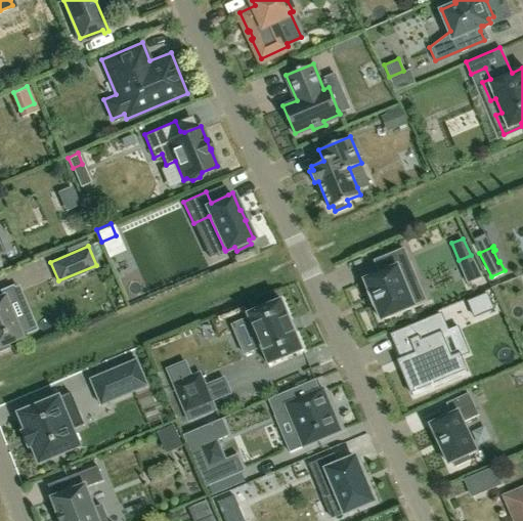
[(415,305),(413,303),(405,283),(417,278),(403,247),(374,259),(380,272),(364,278),(369,293),(375,305),(376,305),(381,318),(415,305)]
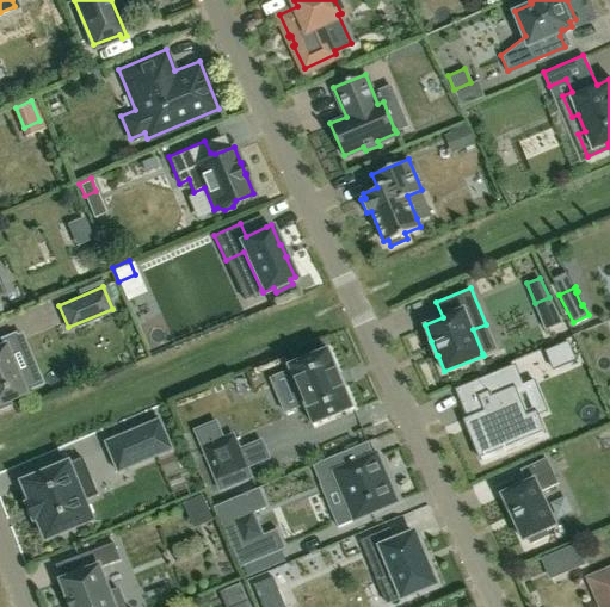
[(24,392),(12,365),(7,353),(20,347),(13,332),(0,336),(0,407),(10,403),(7,398),(24,392)]
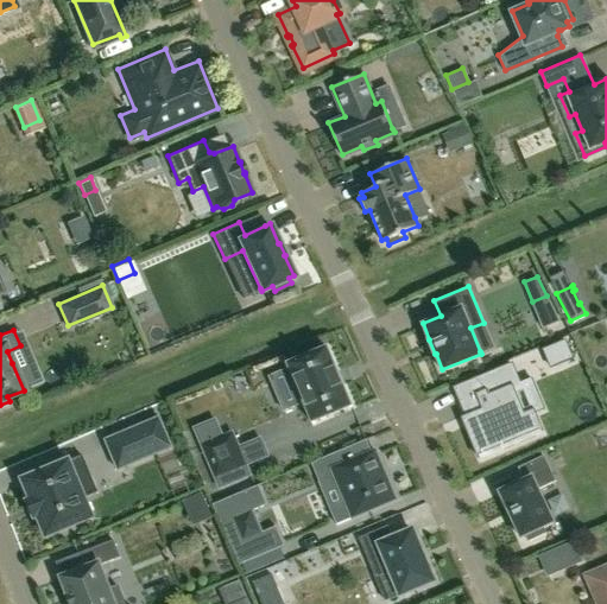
[(564,338),(543,348),(550,366),(571,356),(564,338)]
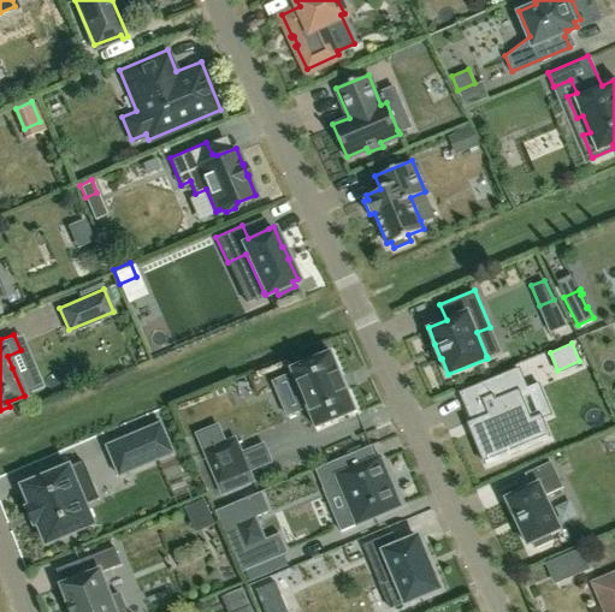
[(293,370),(271,379),(287,415),(308,406),(315,425),(314,425),(315,427),(318,426),(353,410),(354,411),(356,410),(355,408),(354,408),(347,390),(347,388),(339,372),(331,354),(332,352),(331,350),(329,351),(329,352),(294,367),(293,366),(290,367),(291,369),(293,369),(293,370)]
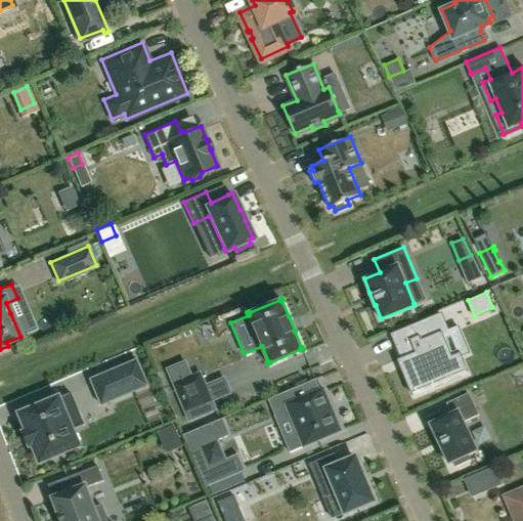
[(440,312),(395,332),(407,362),(403,363),(415,390),(411,391),(412,394),(467,372),(466,370),(464,370),(459,356),(458,353),(450,356),(441,334),(447,331),(446,329),(440,312)]
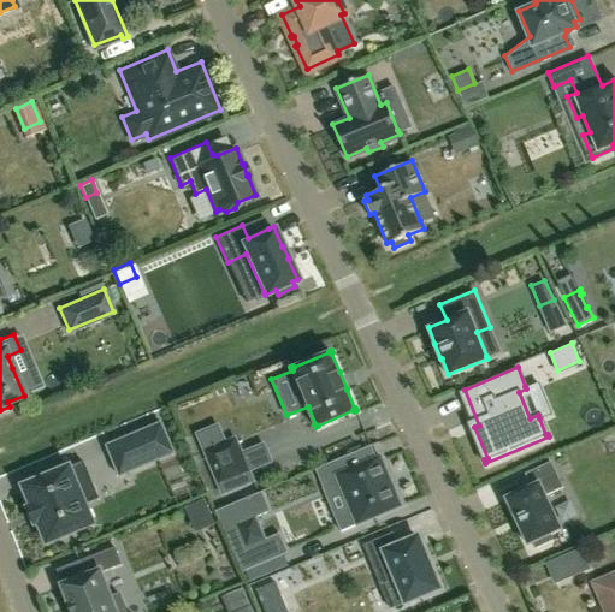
[(173,451),(160,421),(106,444),(118,474),(173,451)]
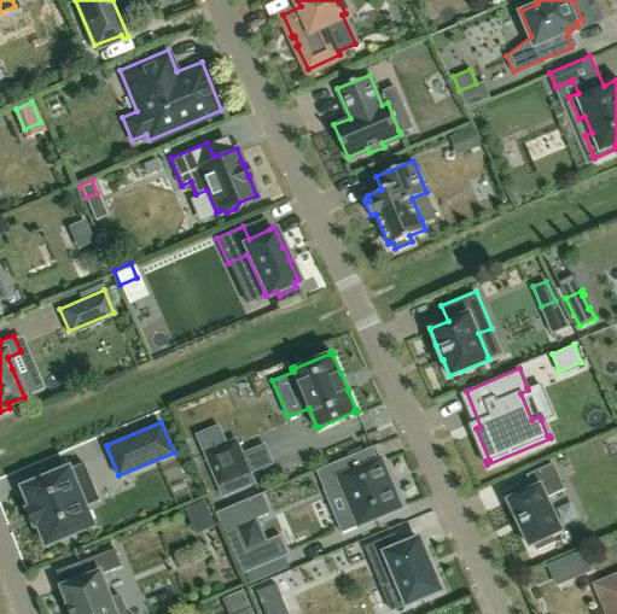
[(219,483),(249,471),(236,438),(217,445),(217,443),(211,445),(213,448),(204,451),(219,483)]
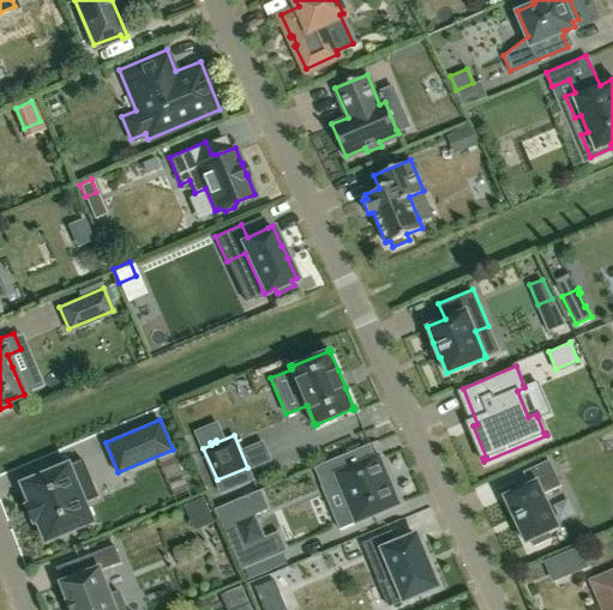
[(350,451),(313,465),(323,487),(338,481),(354,519),(355,521),(356,520),(397,503),(400,502),(398,501),(378,456),(379,456),(378,453),(377,454),(374,456),(355,464),(350,451)]
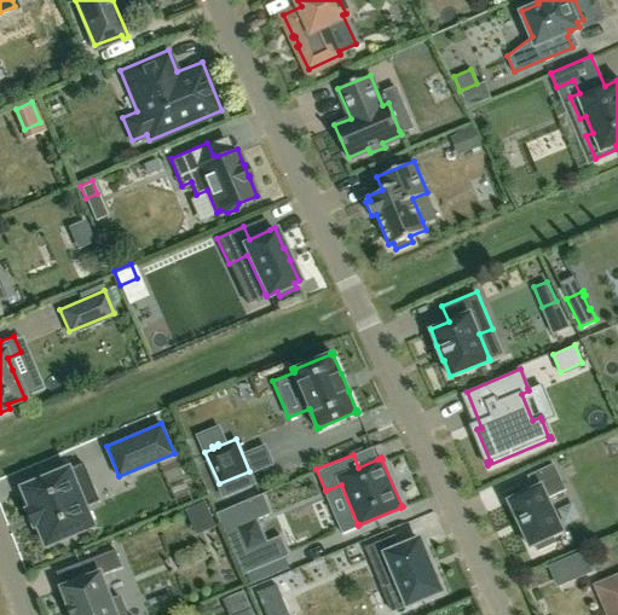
[(533,488),(508,499),(530,546),(535,544),(537,549),(555,540),(553,535),(562,531),(547,497),(565,488),(553,462),(527,475),(533,488)]
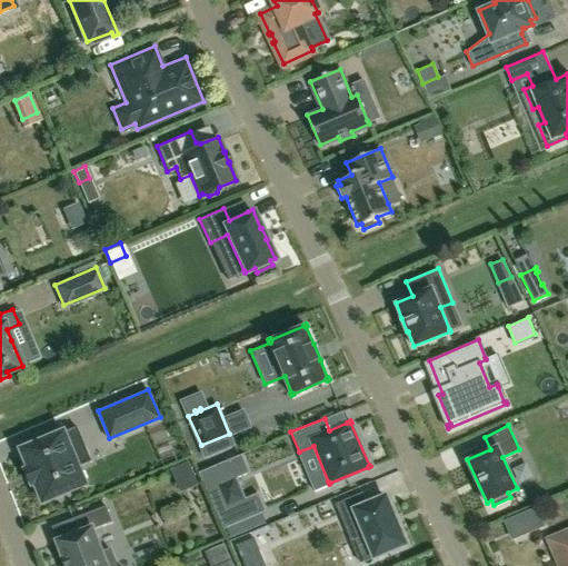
[(85,480),(78,465),(65,433),(66,433),(63,429),(61,430),(61,432),(23,447),(20,448),(21,450),(22,450),(29,467),(28,468),(28,467),(25,468),(26,472),(27,472),(30,482),(31,485),(35,484),(33,483),(36,483),(42,499),(41,499),(42,502),(46,500),(83,484),(83,485),(87,484),(86,480),(85,480)]
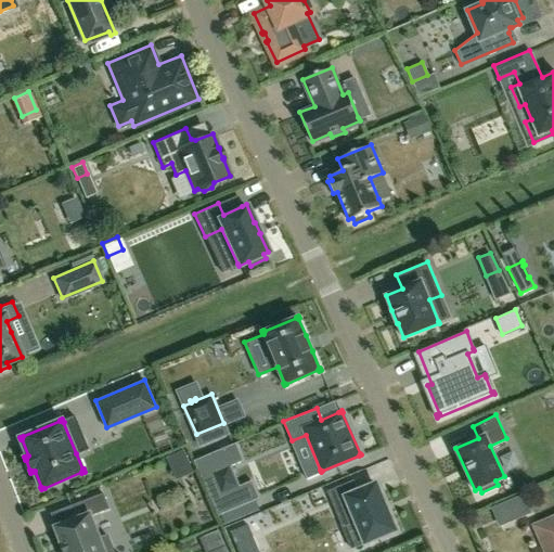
[(240,485),(231,464),(243,460),(235,441),(193,459),(217,514),(259,497),(252,479),(240,485)]
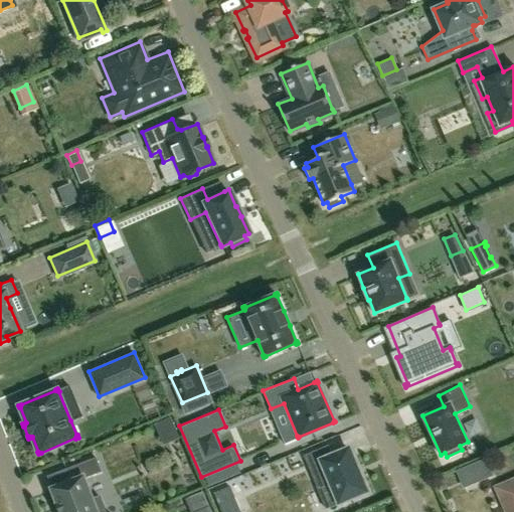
[(327,445),(303,455),(317,486),(329,481),(339,503),(366,491),(360,476),(361,475),(356,464),(355,464),(349,449),(332,456),(327,445)]
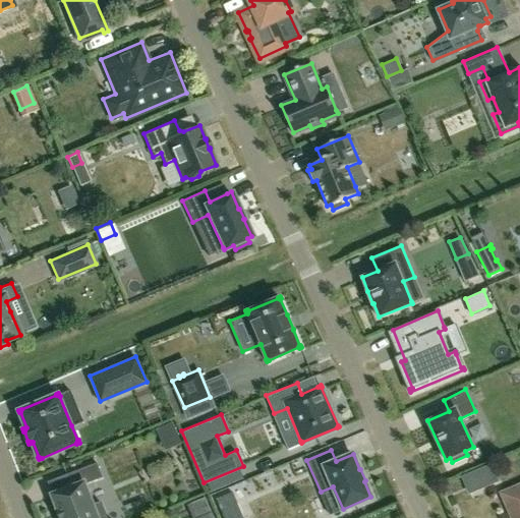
[(71,486),(52,494),(58,510),(57,511),(60,517),(102,517),(107,517),(100,501),(93,503),(84,482),(102,476),(97,461),(66,473),(71,486)]
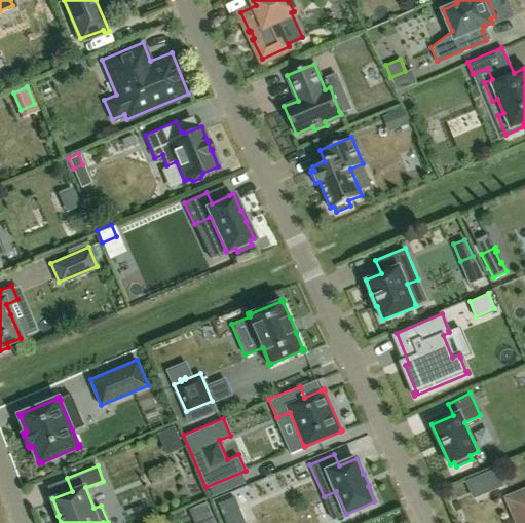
[(495,469),(480,475),(486,490),(501,484),(495,469)]
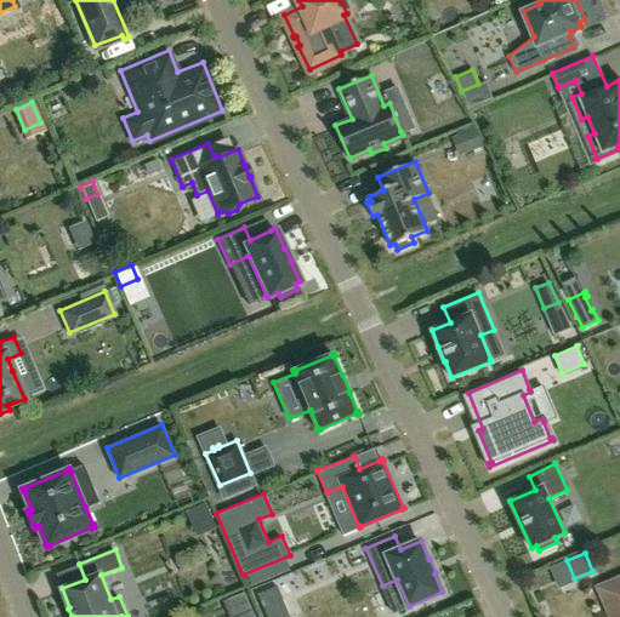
[(619,616),(619,577),(598,587),(612,616),(619,616)]
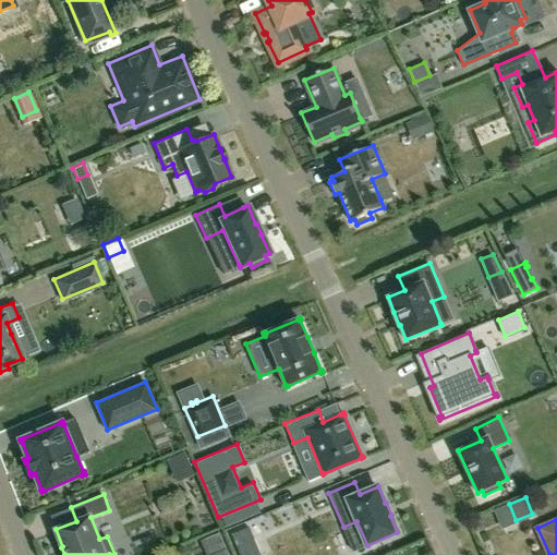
[(251,521),(228,531),(233,543),(256,533),(251,521)]
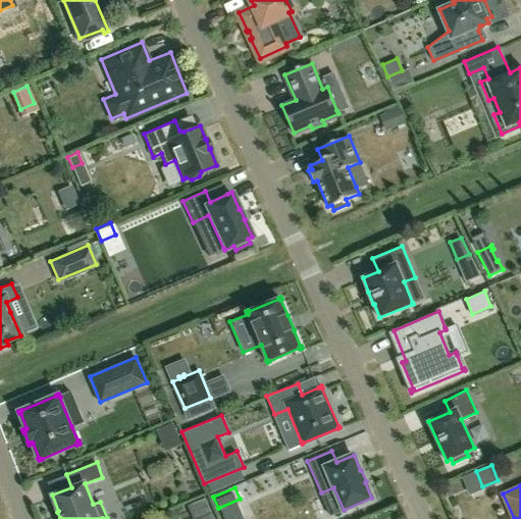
[(205,497),(190,503),(196,518),(211,512),(205,497)]
